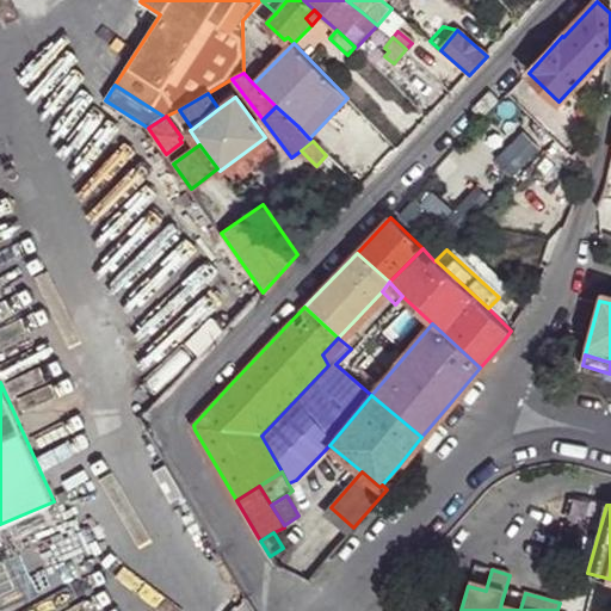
[(469,581),(468,586),(486,591),(487,586),(469,581)]
